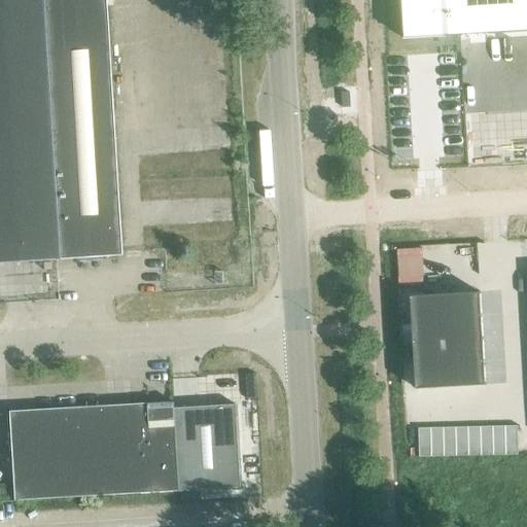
[(104,0),(0,0),(0,264),(119,256),(104,0)]
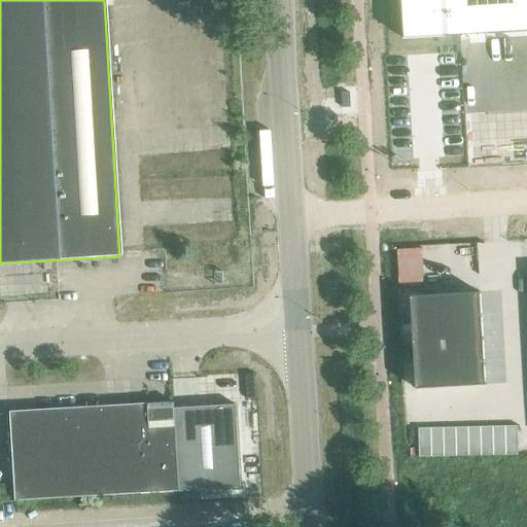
[(526,0),(401,0),(405,40),(526,32),(526,0)]
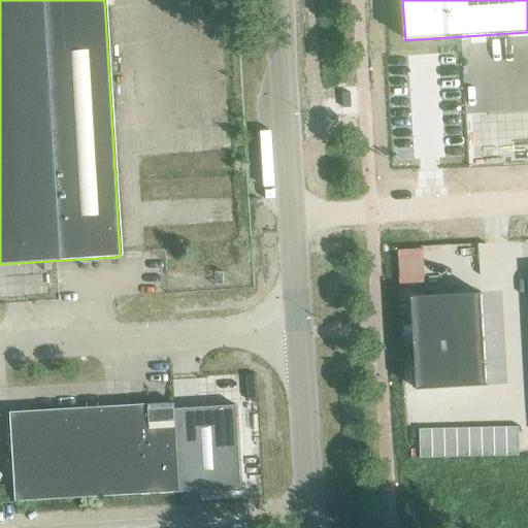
[(341,94),(342,108),(351,108),(350,93),(341,94)]
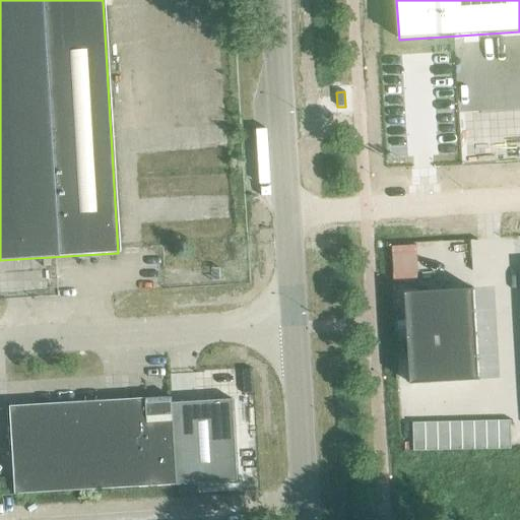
[(473,288),(404,293),(409,385),(478,380),(473,288)]
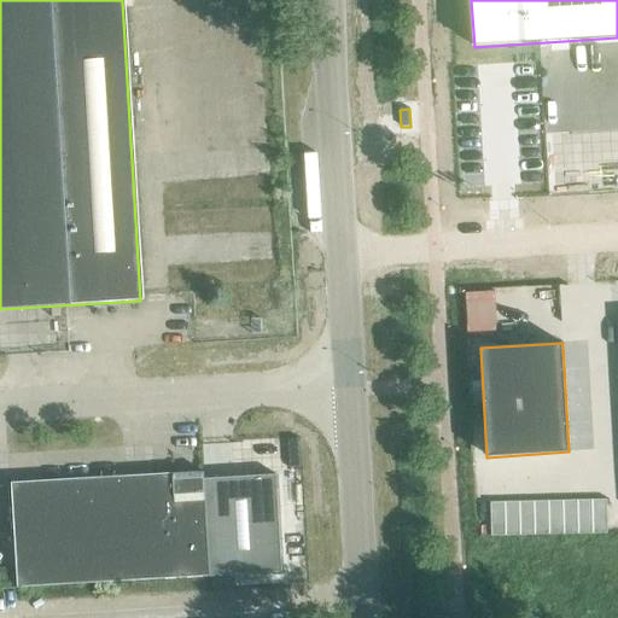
[(18,588),(281,572),(275,476),(203,479),(203,472),(173,473),(173,474),(11,483),(18,588)]
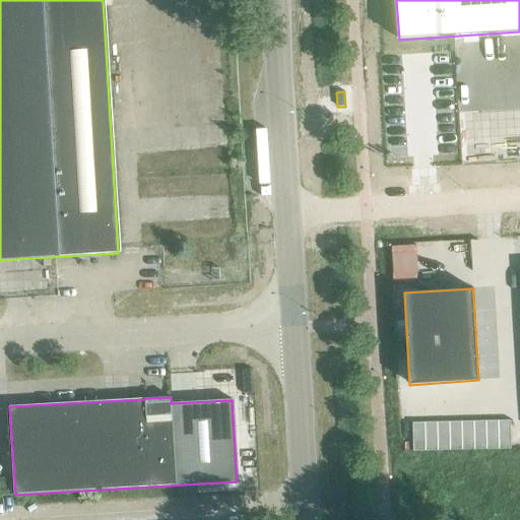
[(485,421),(473,423),(474,450),(485,450),(485,421)]
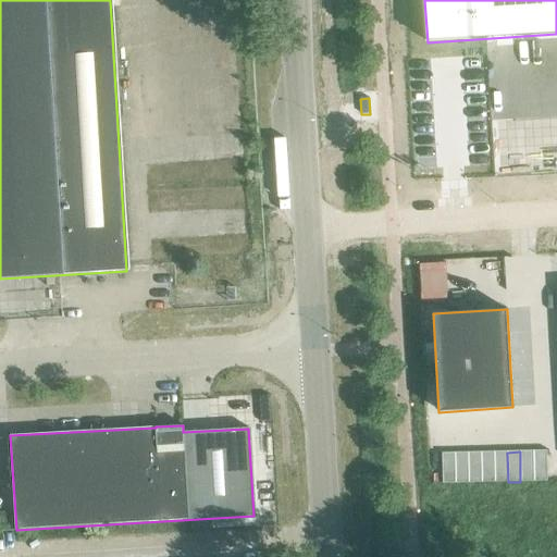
[(520,482),(533,481),(533,452),(520,452),(520,482)]
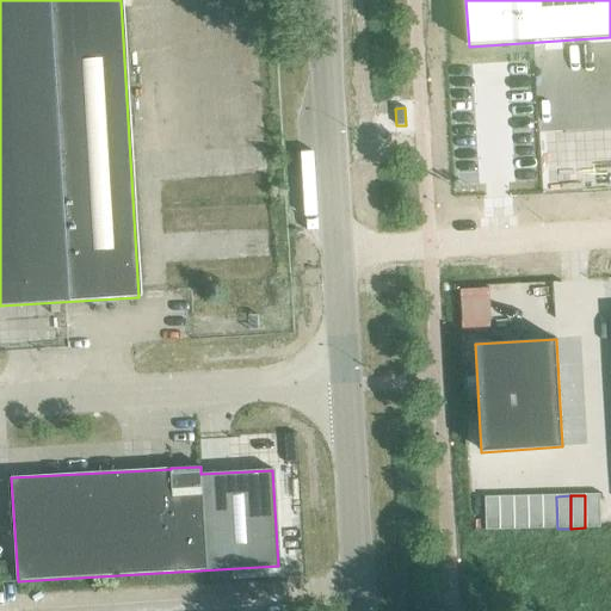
[(599,528),(599,500),(602,500),(602,495),(585,495),(585,528),(599,528)]
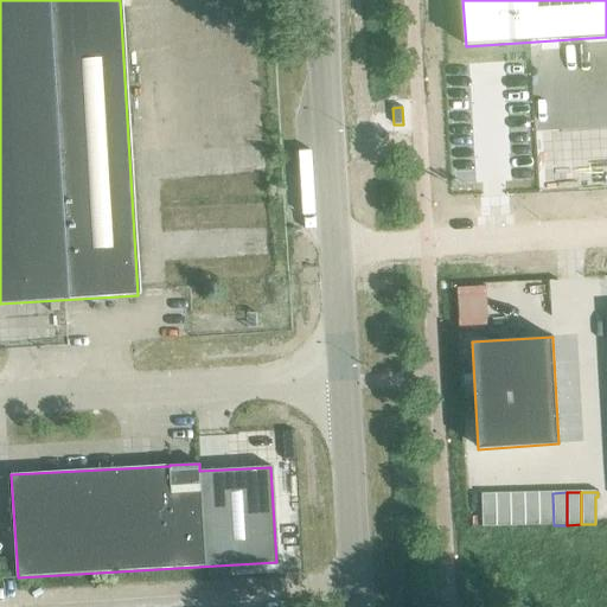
[(524,493),(510,494),(511,526),(525,526),(524,493)]
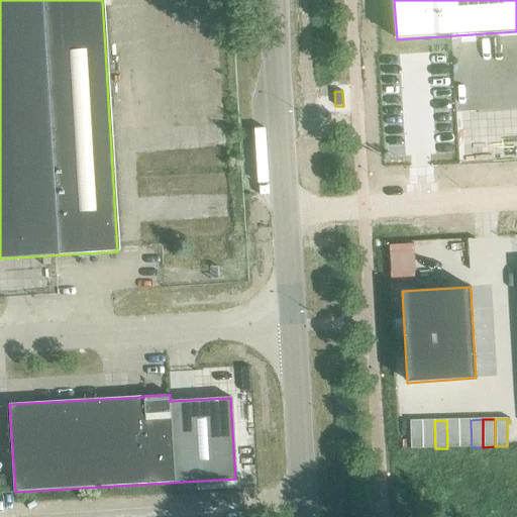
[(447,448),(459,447),(458,420),(446,420),(447,448)]
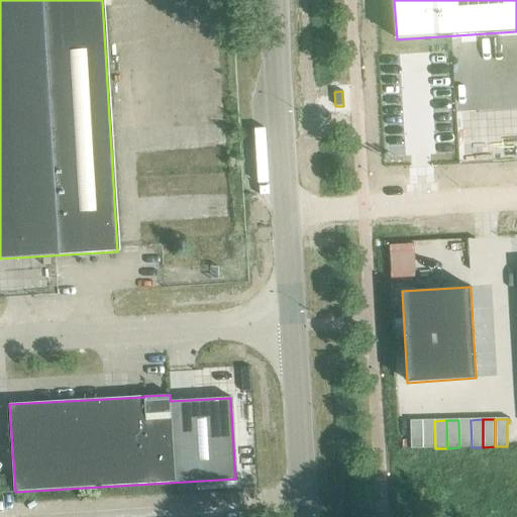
[(472,447),(471,420),(458,420),(459,447),(472,447)]
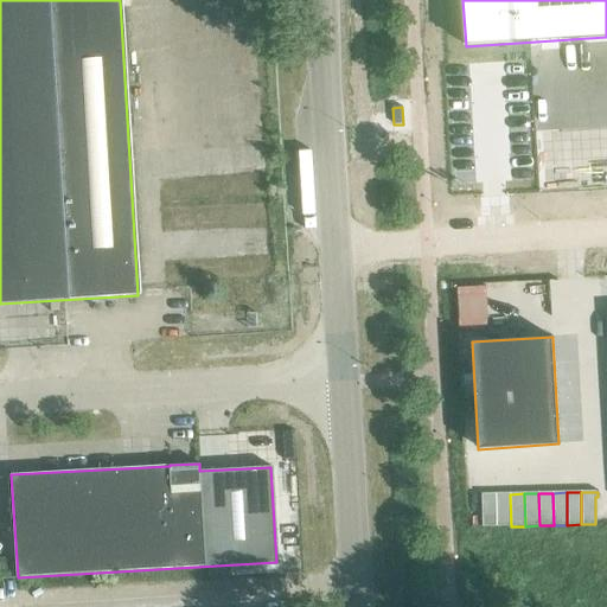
[(496,494),(481,494),(483,528),(497,526),(496,494)]
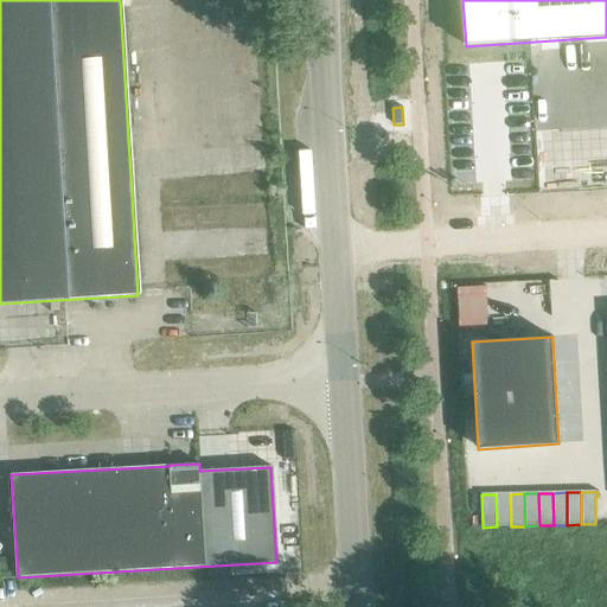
[(510,494),(496,494),(497,526),(511,526),(510,494)]
